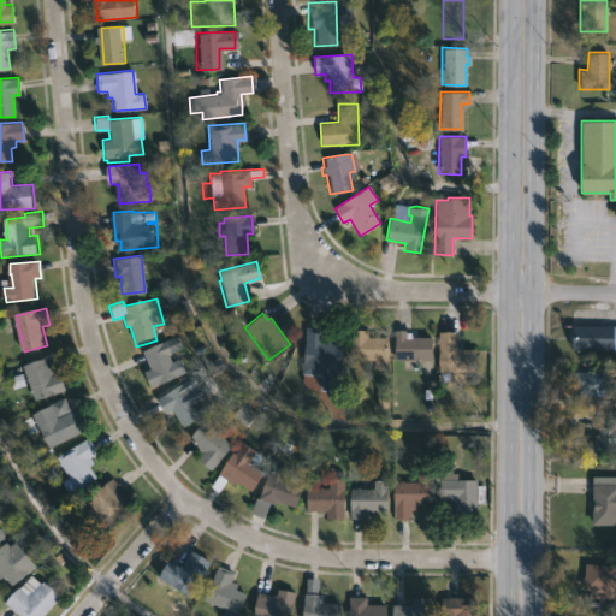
[(615,350),(575,350),(569,350),(569,326),(615,326),(615,350)]
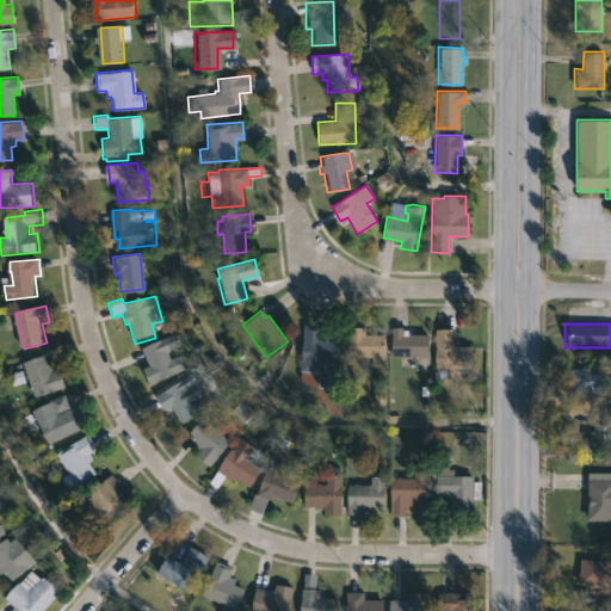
[(339,341),(335,387),(318,386),(319,371),(300,370),(303,325),(327,326),(326,340),(339,341)]
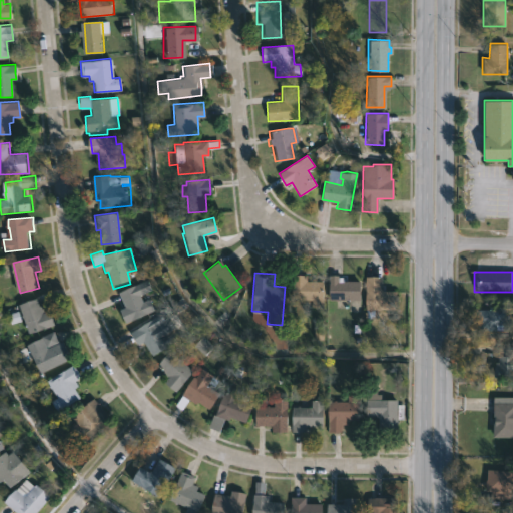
[(307,275),(307,281),(323,281),(323,307),(311,307),(311,300),(291,300),(291,275),(307,275)]
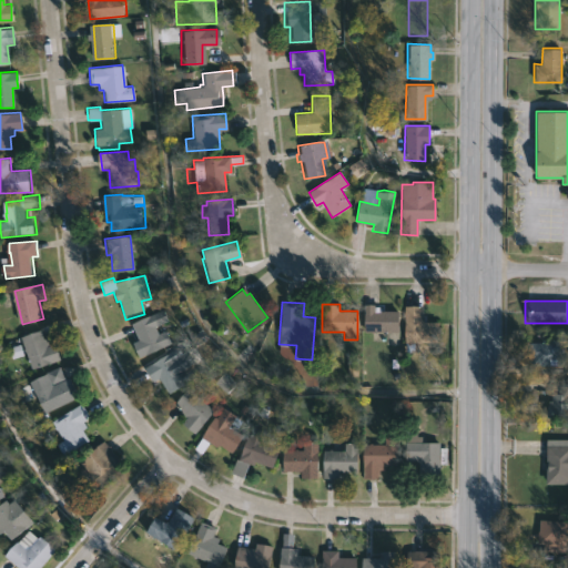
[(397,311),(396,332),(363,331),(364,304),(374,304),(374,306),(379,306),(379,311),(397,311)]
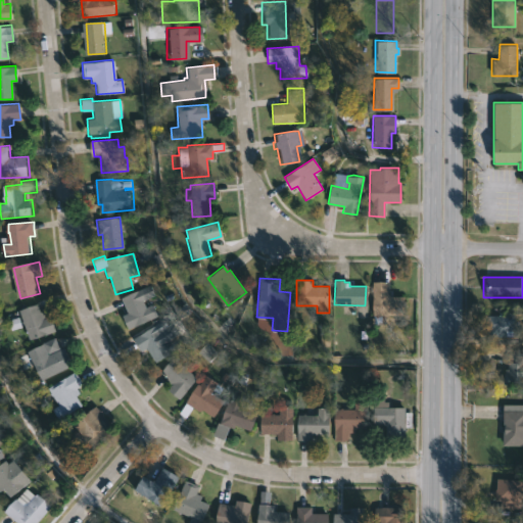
[(402,296),(402,316),(385,315),(385,325),(371,325),(372,281),(387,282),(386,294),(389,296),(402,296)]
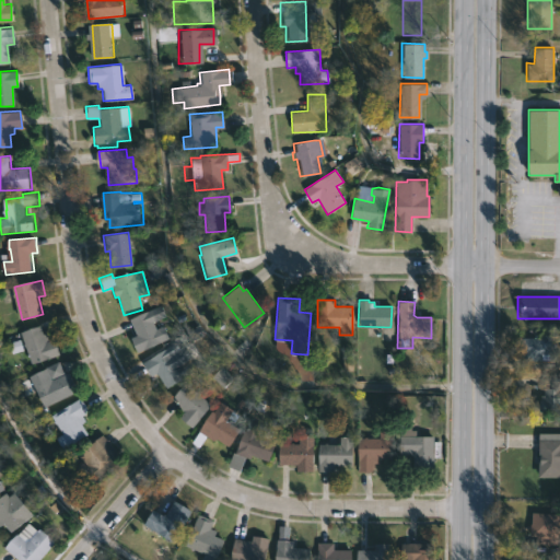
[(152,322),(155,328),(163,325),(168,339),(138,352),(124,322),(161,305),(165,316),(152,322)]
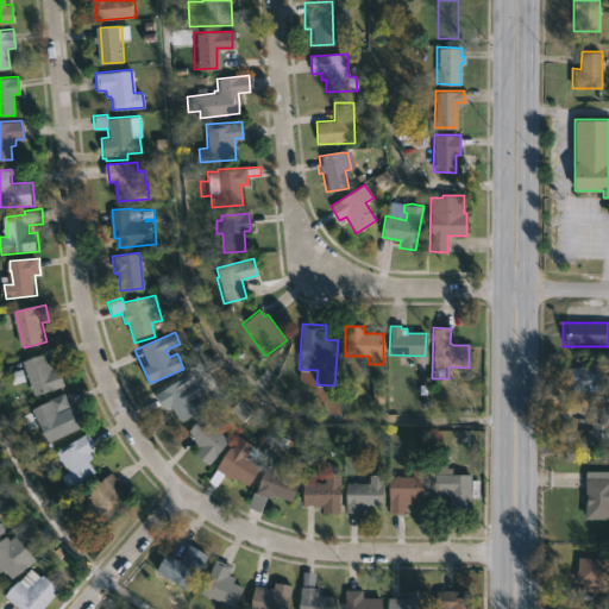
[(49,362),(50,363),(54,362),(56,371),(62,369),(68,387),(38,396),(26,360),(46,355),(49,362)]
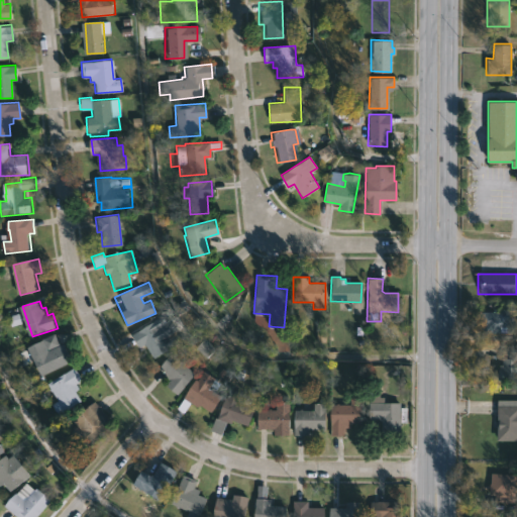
[(510,308),(511,333),(481,333),(481,328),(477,328),(477,312),(493,312),(493,308),(510,308)]
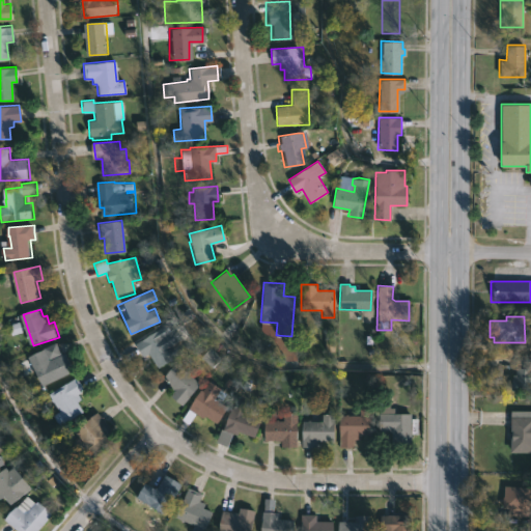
[(157,330),(162,337),(168,333),(180,353),(157,367),(147,353),(142,357),(135,343),(157,330)]
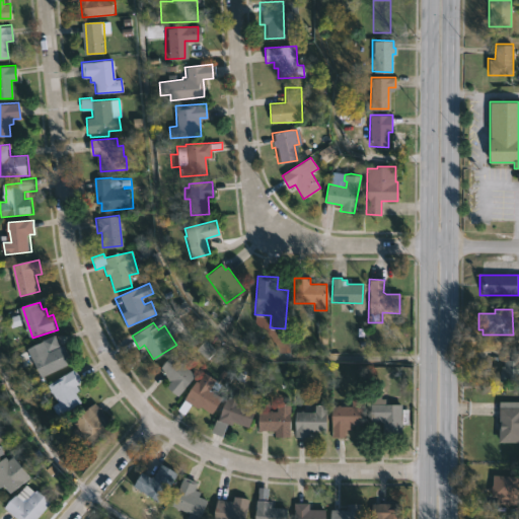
[(73,363),(44,377),(36,363),(25,368),(19,355),(46,342),(45,340),(59,334),(73,363)]
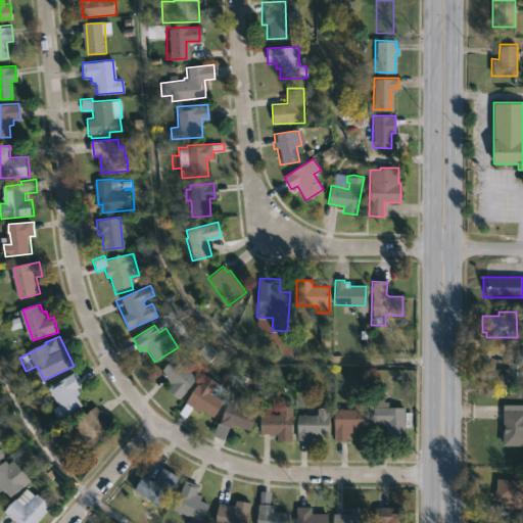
[(522,351),(522,382),(503,382),(504,369),(508,369),(508,363),(510,363),(510,351),(522,351)]
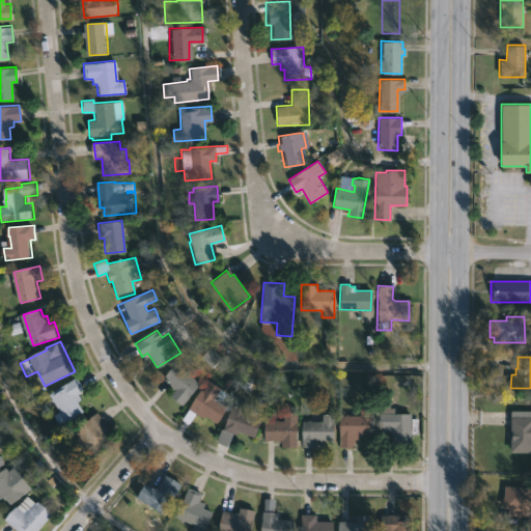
[(175,363),(184,370),(185,369),(200,384),(182,406),(169,395),(173,391),(167,386),(169,383),(163,378),(175,363)]
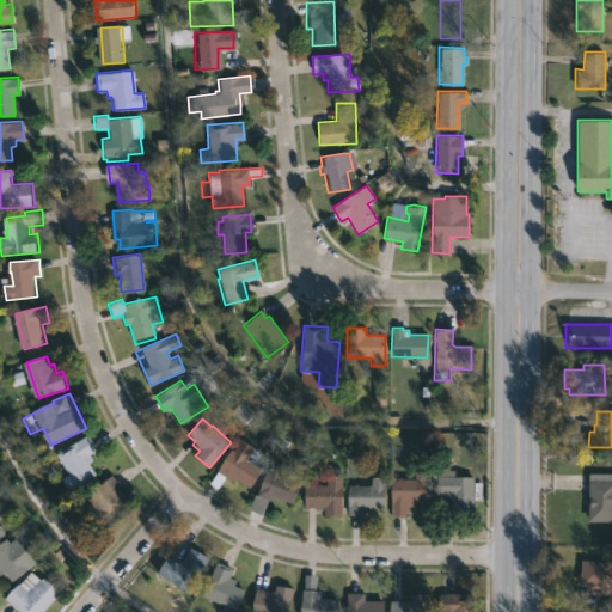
[(99,475),(72,491),(65,479),(71,476),(57,454),(90,435),(99,450),(91,454),(95,460),(92,463),(99,475)]
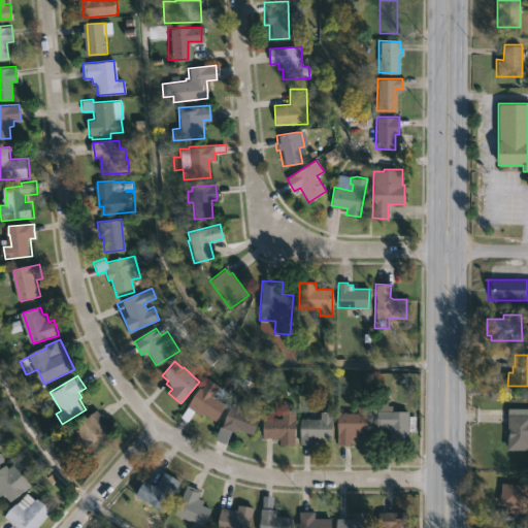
[(199,387),(211,394),(210,395),(225,404),(215,421),(203,413),(201,416),(194,411),(188,422),(180,417),(199,387)]
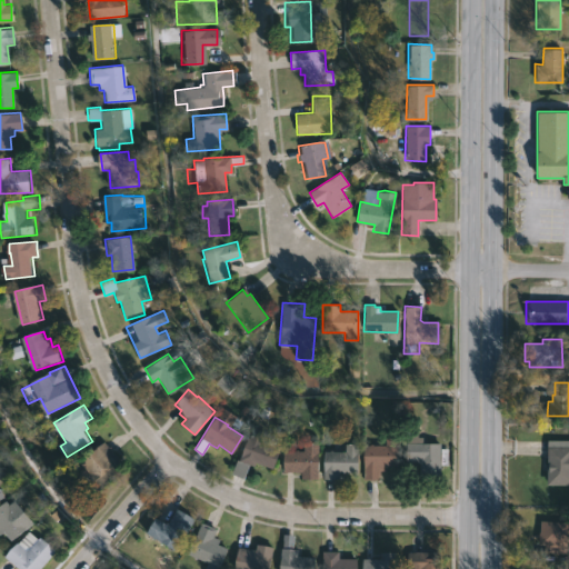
[(263,433),(260,442),(278,449),(270,469),(252,462),(251,467),(247,465),(241,479),(229,475),(235,460),(237,460),(246,438),(247,438),(251,428),(263,433)]
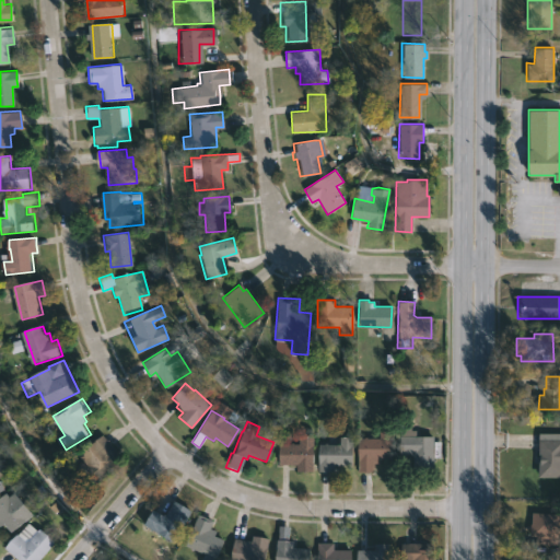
[(412,426),(412,430),(416,430),(416,436),(432,436),(432,441),(441,441),(440,457),(432,457),(432,470),(412,470),(412,456),(410,456),(410,454),(398,454),(398,424),(412,426)]
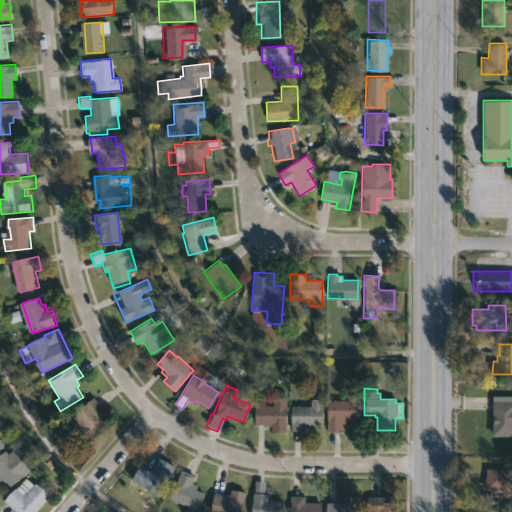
[(356,393),(355,420),(345,420),(345,424),(339,423),(339,432),(324,431),(325,401),(330,401),(330,399),(344,401),(344,393),(356,393)]
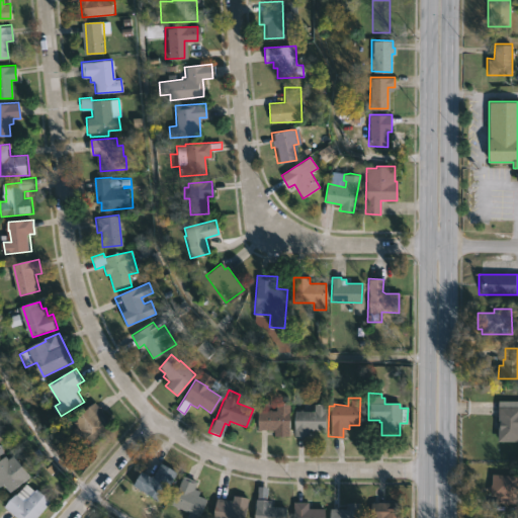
[(517,441),(498,441),(498,401),(517,401),(517,441)]
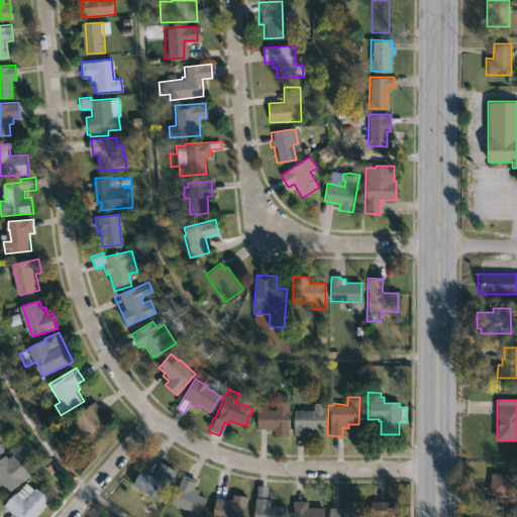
[(116,425),(91,446),(72,423),(97,402),(116,425)]
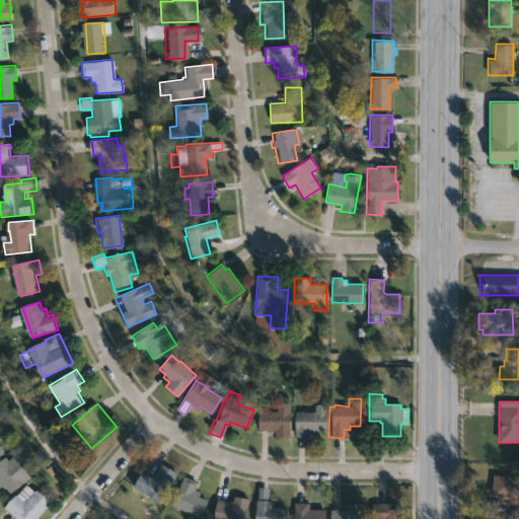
[(289,403),(287,437),(273,437),(273,431),(256,430),(256,412),(267,412),(267,411),(275,412),(275,403),(289,403)]
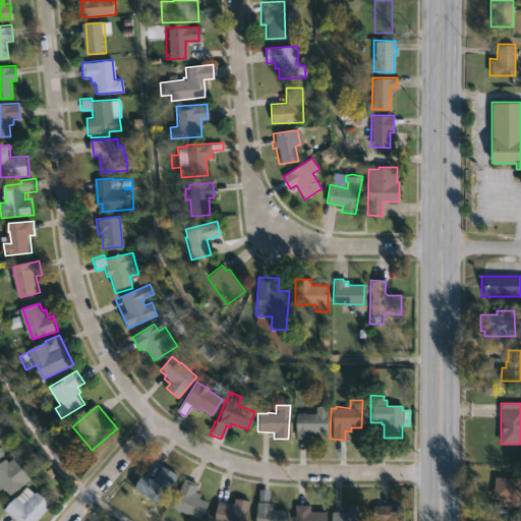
[(326,406),(325,431),(313,430),(313,440),(292,440),(293,413),(299,414),(299,412),(313,414),(313,406),(326,406)]
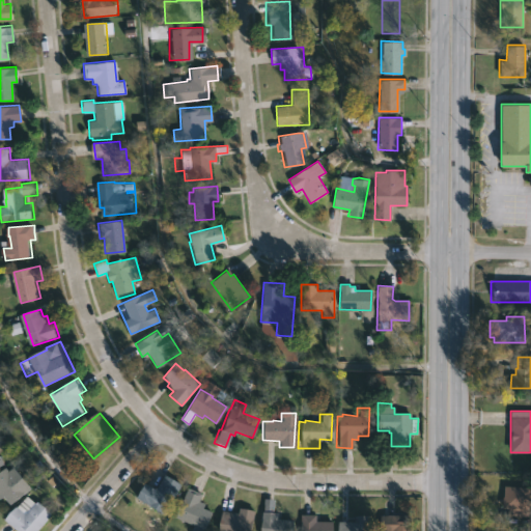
[(0,473),(7,467),(10,471),(15,467),(33,488),(14,505),(6,497),(2,500),(0,497),(0,473)]
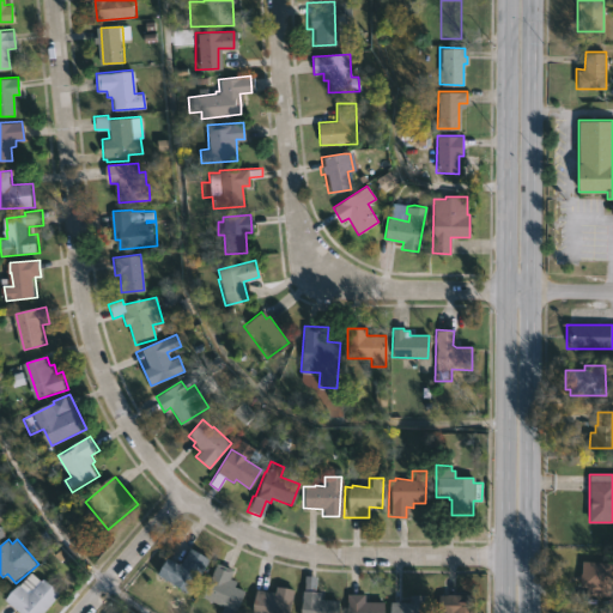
[(208,559),(189,594),(169,582),(163,592),(155,587),(161,577),(156,575),(167,557),(177,564),(178,562),(181,563),(189,547),(208,559)]
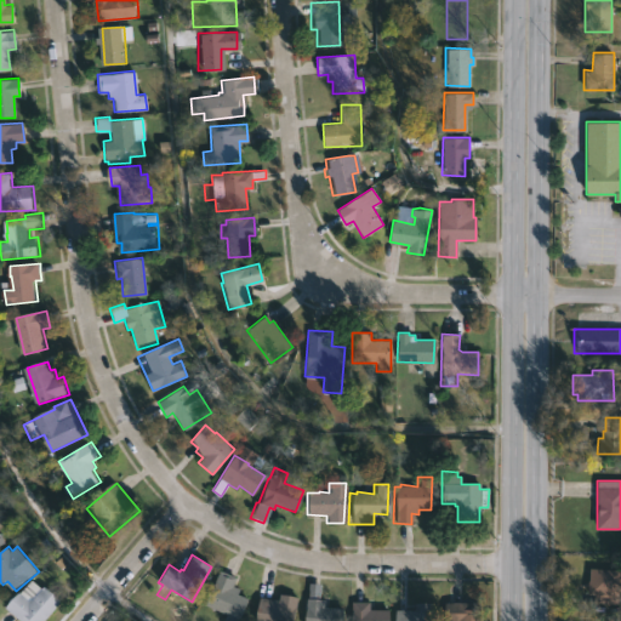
[(620,573),(620,597),(586,594),(590,568),(620,573)]
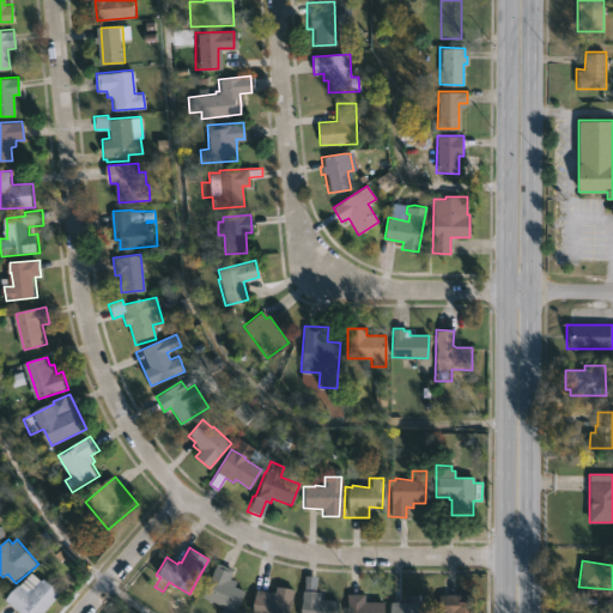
[(244,590),(235,612),(219,612),(223,607),(201,598),(217,563),(232,570),(228,578),(237,582),(236,587),(244,590)]
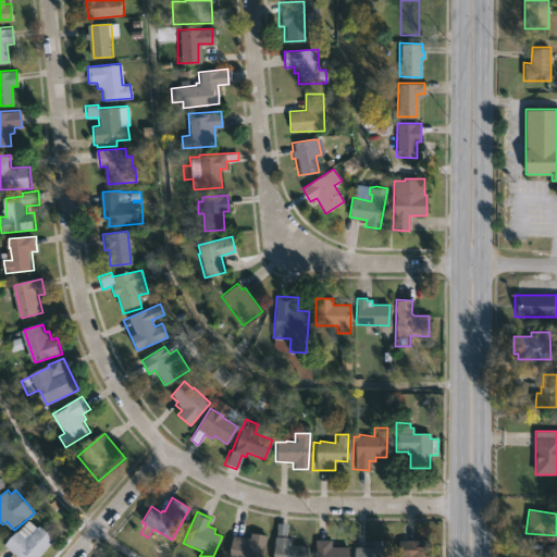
[(32,521),(38,529),(41,525),(57,540),(40,556),(19,556),(7,545),(32,521)]
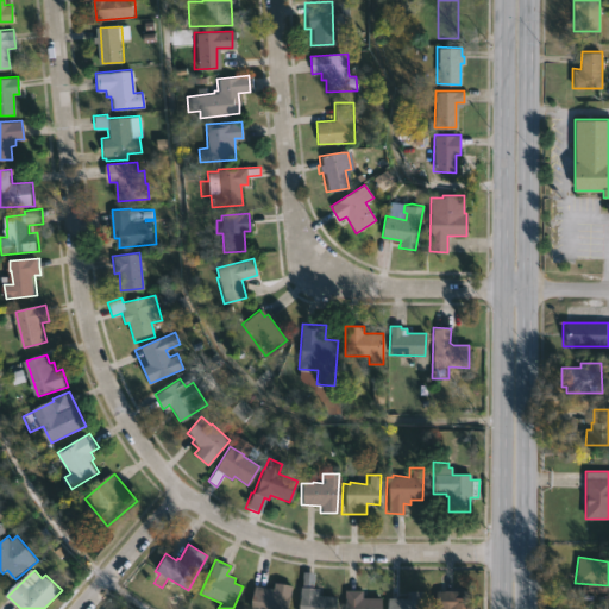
[(312,584),(311,588),(316,589),(315,596),(333,597),(332,608),(296,608),(301,572),(312,572),(312,584)]
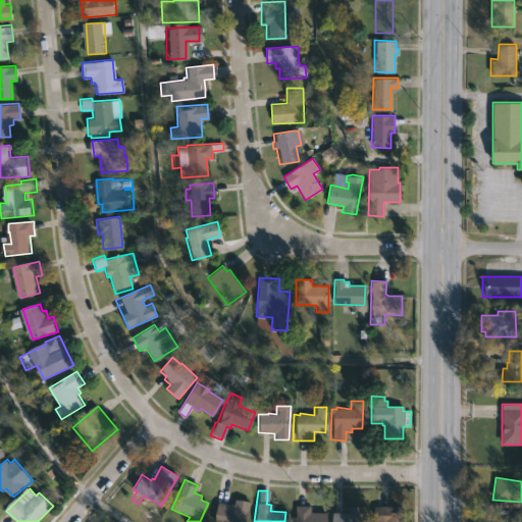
[(250,502),(246,521),(213,521),(217,502),(235,505),(235,499),(250,502)]
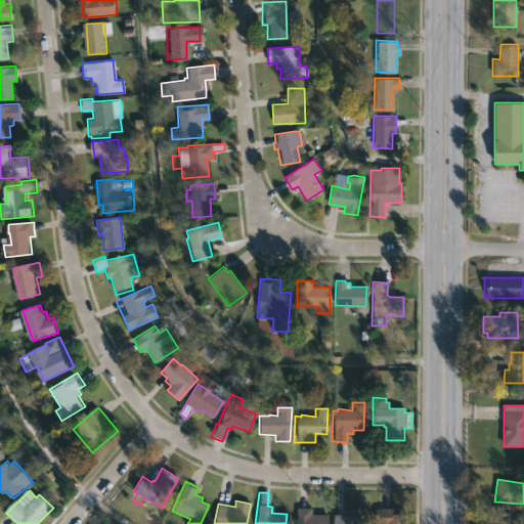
[(312,508),(312,514),(329,514),(328,523),(297,523),(297,507),(312,508)]
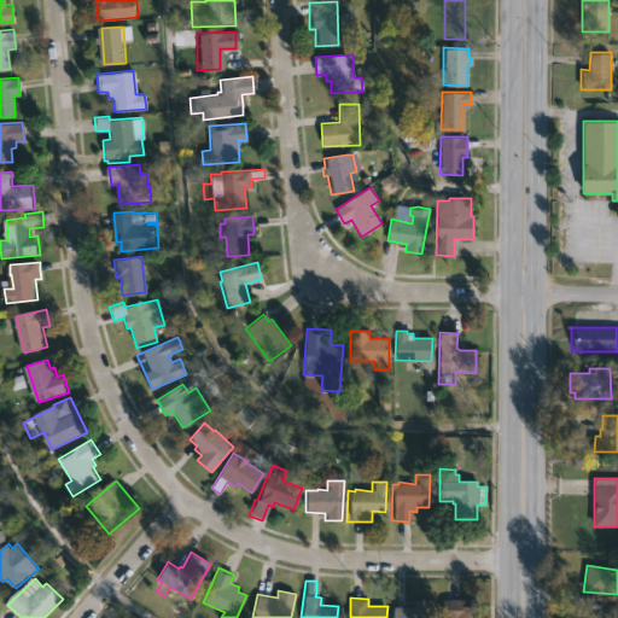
[(431,600),(431,617),(392,617),(392,606),(414,606),(414,600),(431,600)]
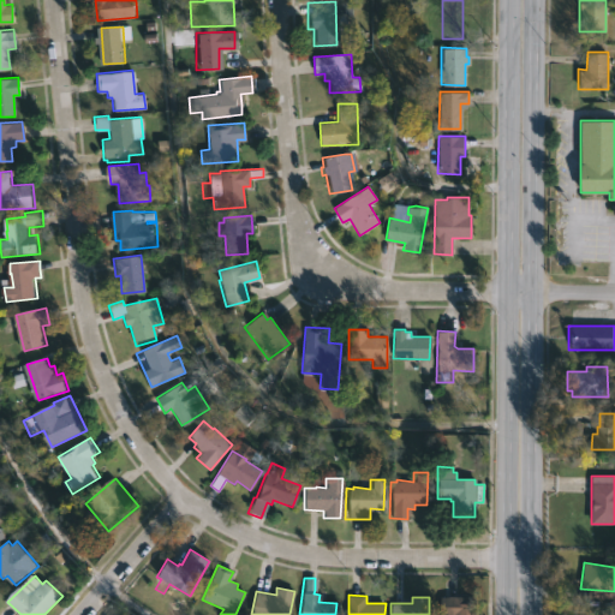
[(477,601),(476,614),(440,614),(441,597),(469,598),(469,601),(477,601)]
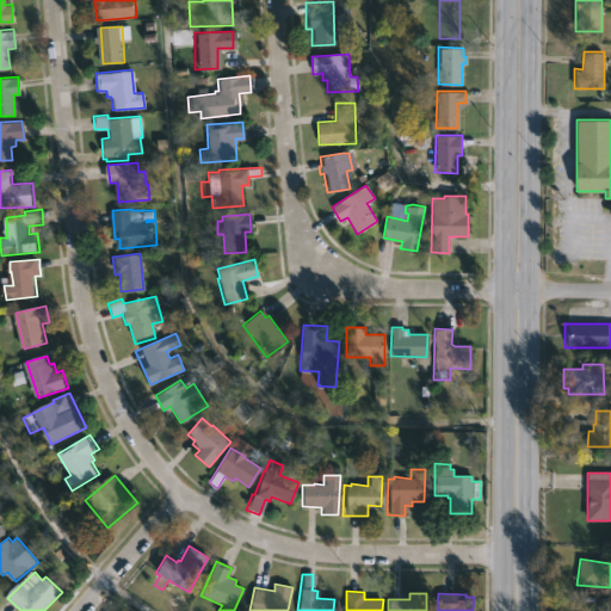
All buildings are outlined.
